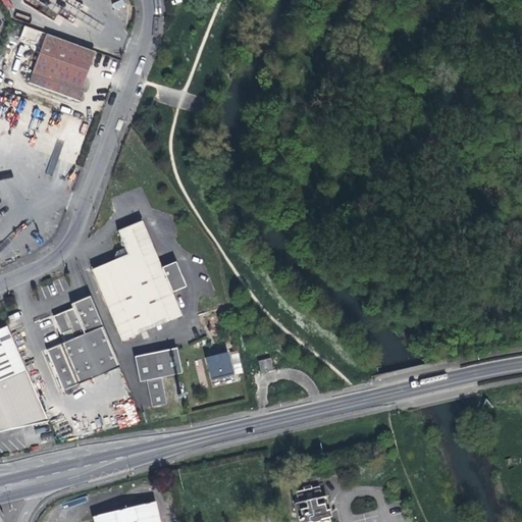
[(23,25),(20,37),(37,42),(40,31),(23,25)]
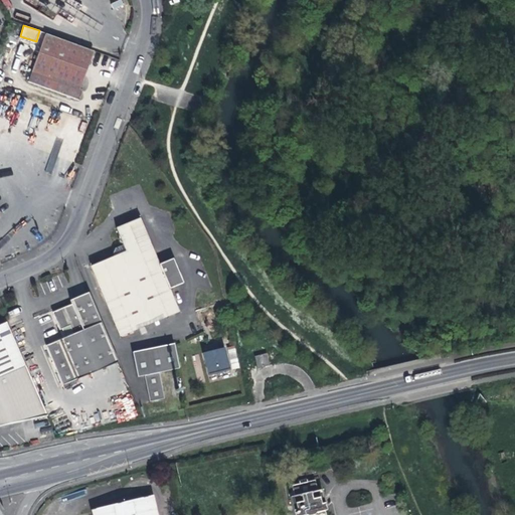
[(95,51),(46,34),(29,81),(79,101),(83,90),(80,89),(95,51)]
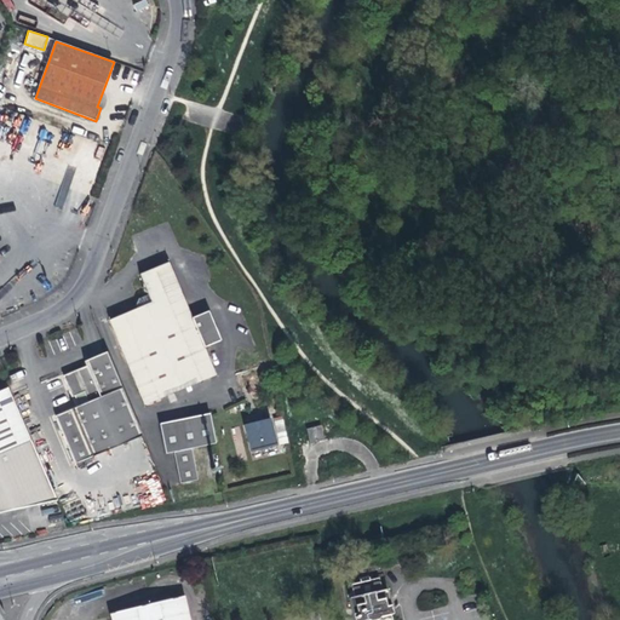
[(138,389),(207,359),(202,348),(219,340),(207,311),(190,319),(184,321),(178,308),(185,305),(167,263),(139,275),(148,294),(138,298),(136,305),(137,308),(109,320),(138,389)]
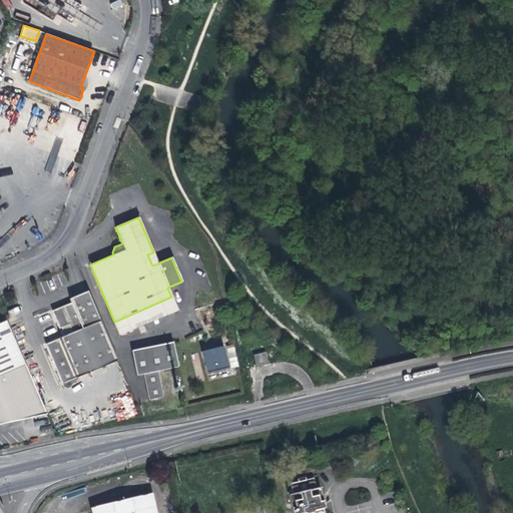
[(157,264),(153,252),(147,254),(152,266),(157,264)]
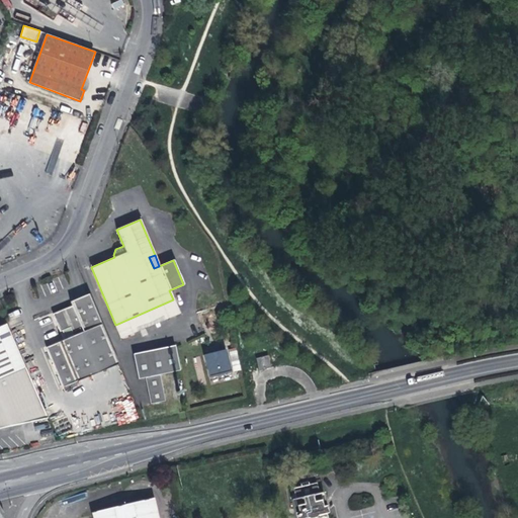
[(118,364),(89,293),(70,301),(72,306),(53,314),(60,331),(62,330),(66,339),(45,348),(63,387),(118,364)]
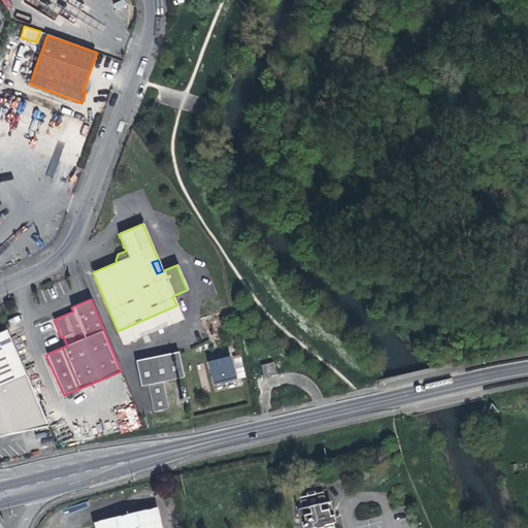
[(183,320),(176,305),(118,331),(124,344),(183,320)]
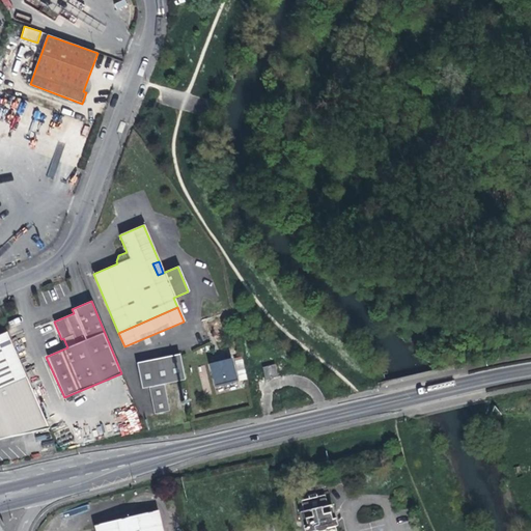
[(0,439),(48,429),(6,333),(0,335),(0,439)]
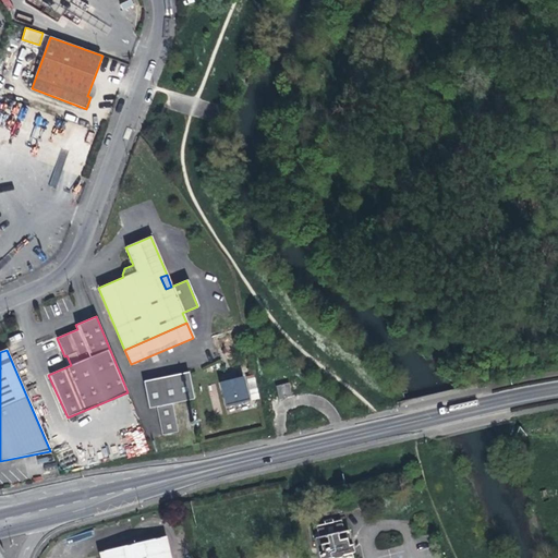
[(220,377),(228,401),(251,393),(244,370),(238,372),(235,366),(227,370),(228,375),(220,377)]
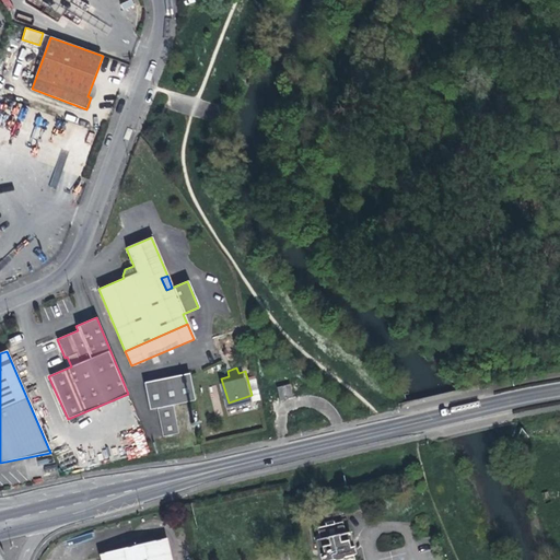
[(188,370),(142,382),(149,408),(156,407),(163,434),(179,431),(173,403),(196,397),(188,370)]
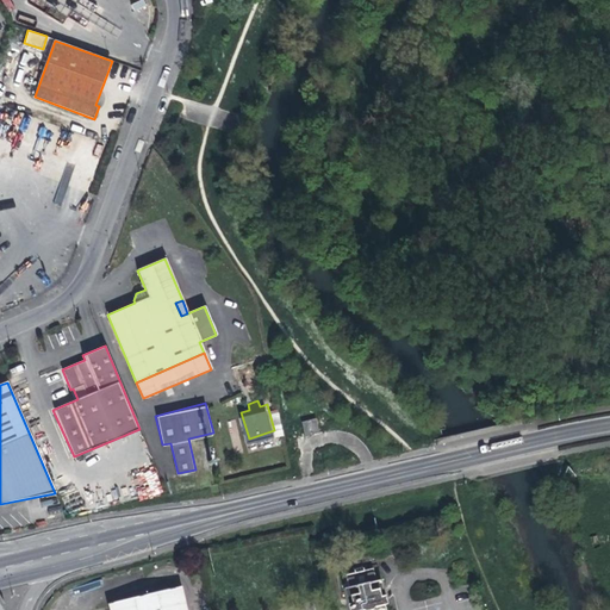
[(317,411),(304,414),(307,428),(321,424),(317,411)]
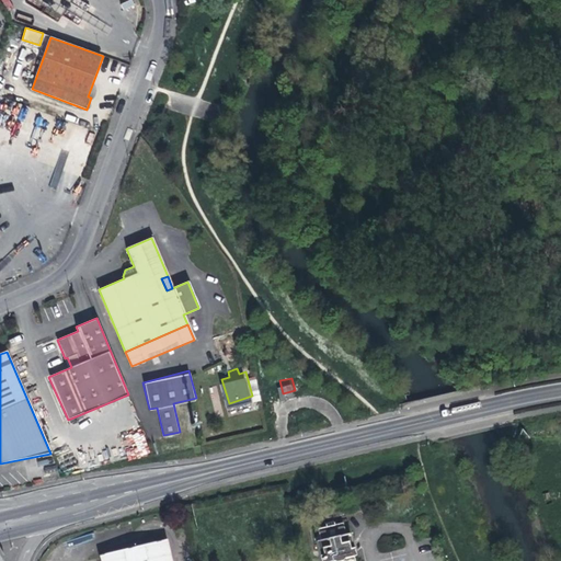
[(345,524),(319,529),(322,541),(317,542),(321,560),(356,560),(355,557),(357,557),(352,535),(348,536),(345,524)]
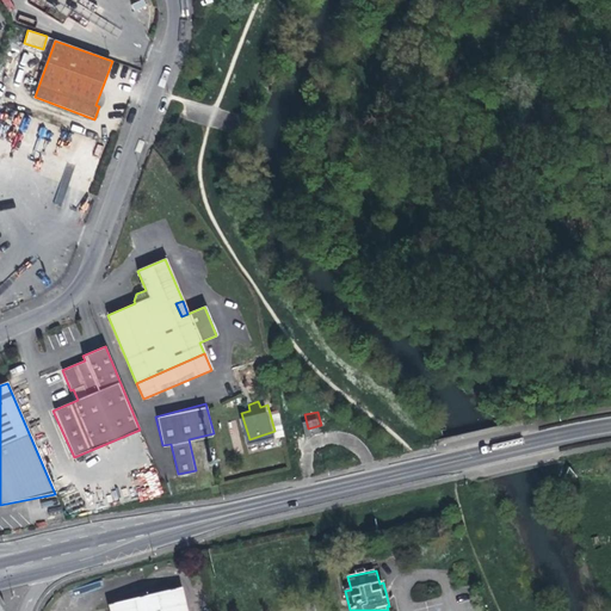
[(107,606),(107,610),(185,610),(180,590),(107,606)]
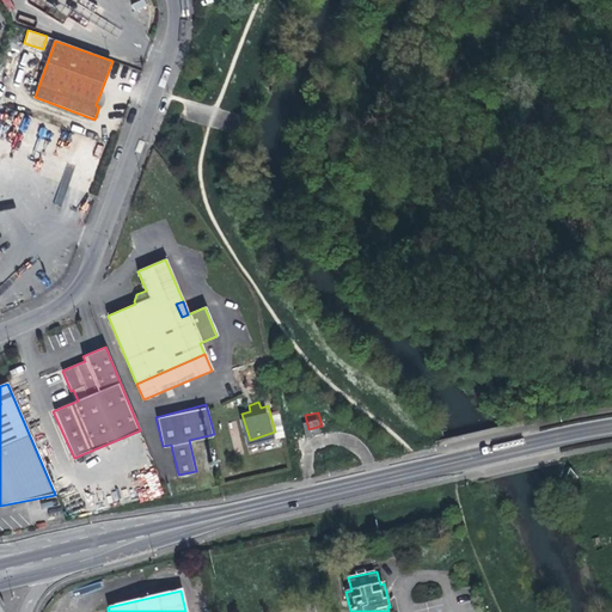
All buildings are outlined.
